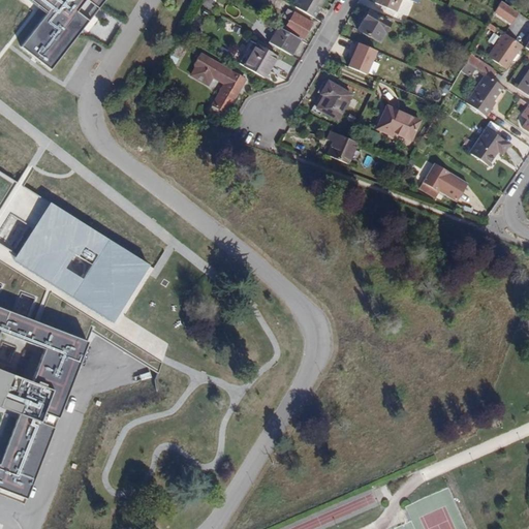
[(29,0),(49,14),(24,49),(52,68),(104,0),(29,0)]
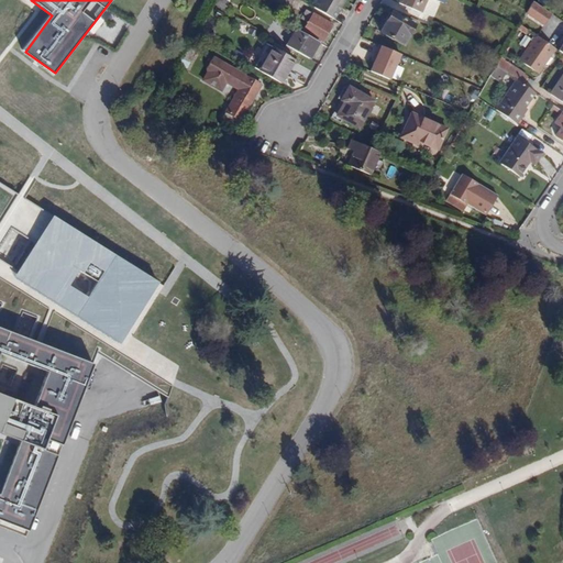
[(334,2),(335,0),(317,0),(315,7),(333,18),(340,6),(334,2)]
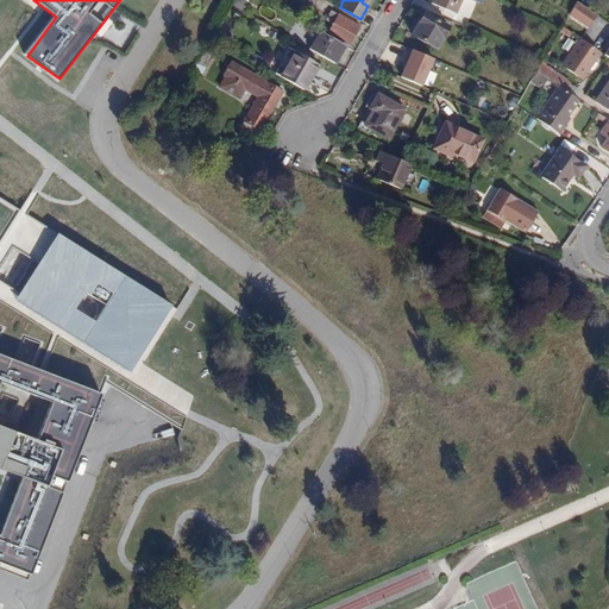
[(443,10),(454,16),(460,0),(471,0),(473,1),(473,0),(432,0),(432,1),(444,6),(443,10)]
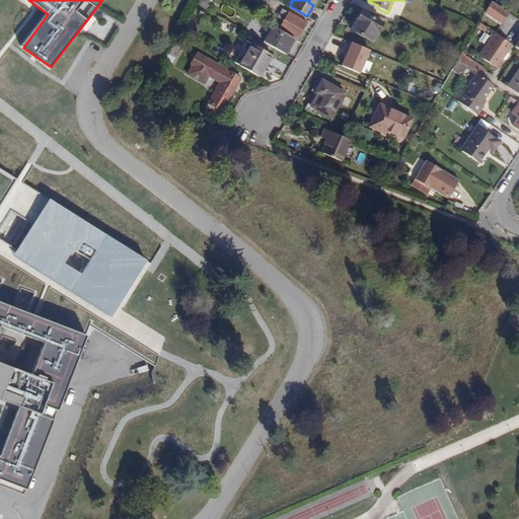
[(508,13),(491,2),(485,12),(501,23),(508,13)]
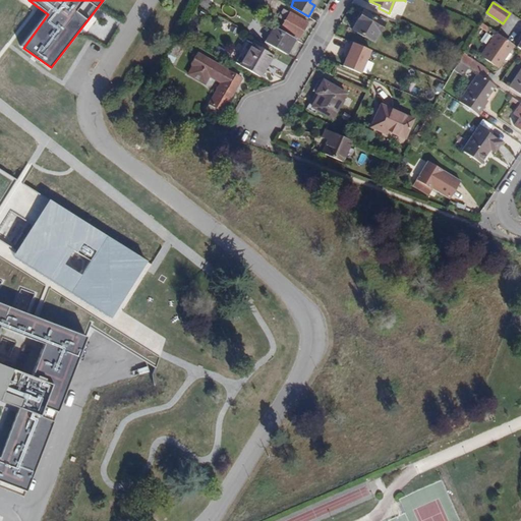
[(280,16),(285,19),(280,27),(299,38),(307,22),(289,12),(288,13),(283,10),(280,16)]
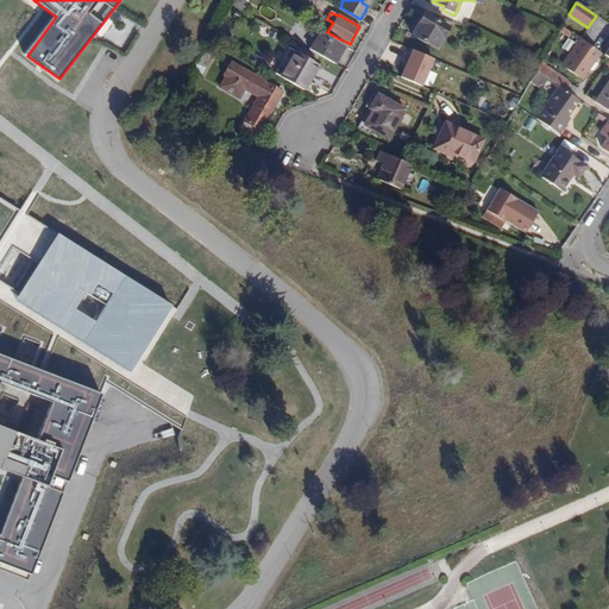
[(434,48),(447,26),(424,12),(410,33),(434,48)]
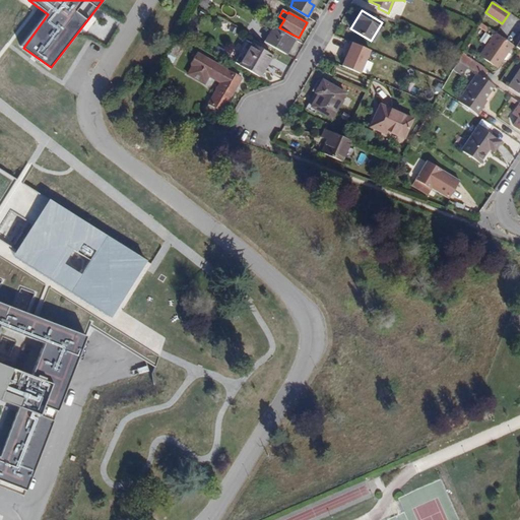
[(274,26),(265,43),(284,54),(295,39),(274,26)]
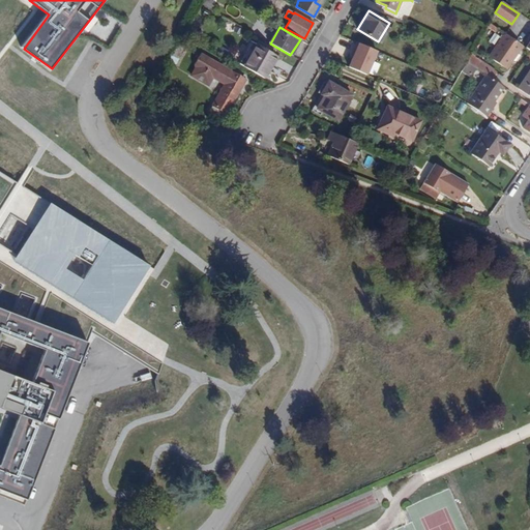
[(489,56),(506,68),(522,46),(504,33),(489,56)]
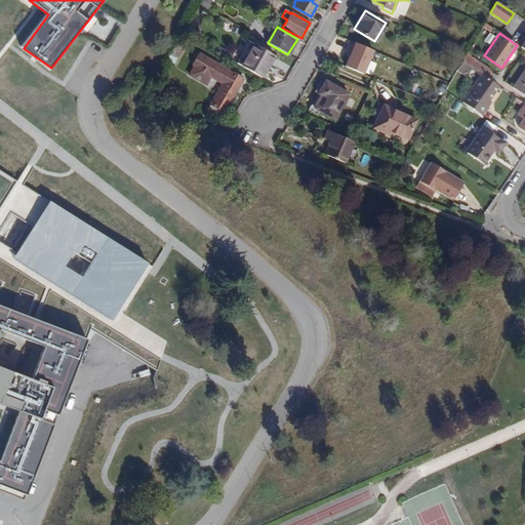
[(347,67),(368,75),(377,50),(357,42),(347,67)]
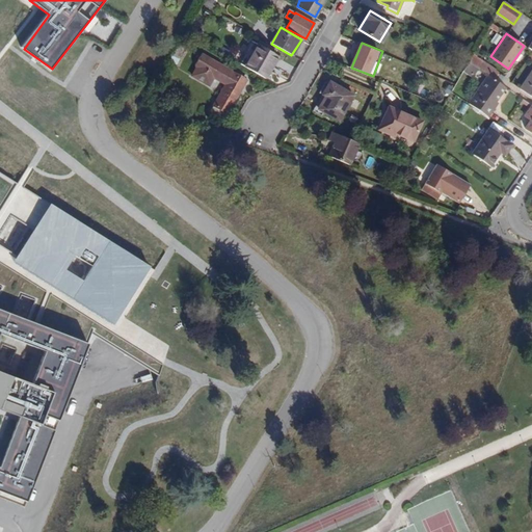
[(276,55),(258,44),(244,68),(263,78),(276,55)]
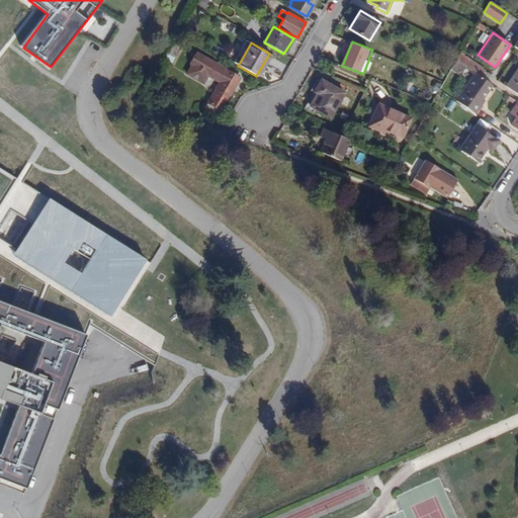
[(239,77),(205,59),(194,53),(189,62),(191,65),(186,73),(202,82),(207,74),(220,81),(204,107),(210,110),(213,106),(220,109),(221,110),(239,77)]
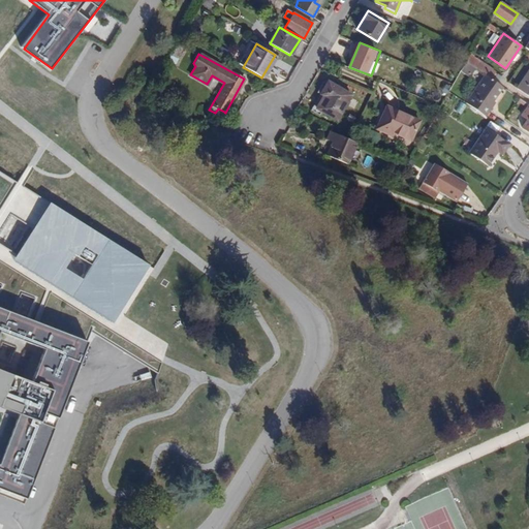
[(485,75),(490,79),(495,72),(469,55),(465,62),(485,75)]
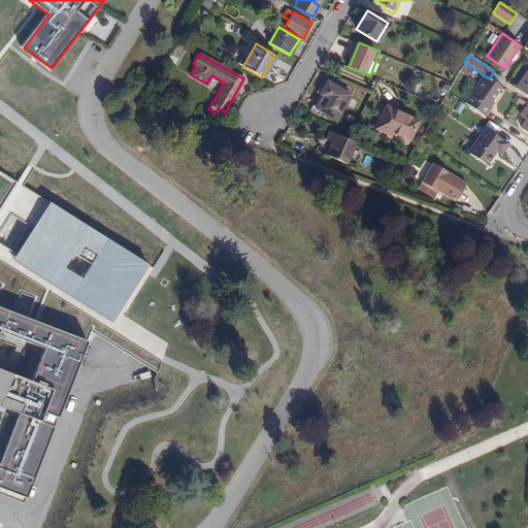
[(527,70),(516,88),(527,96),(527,70)]
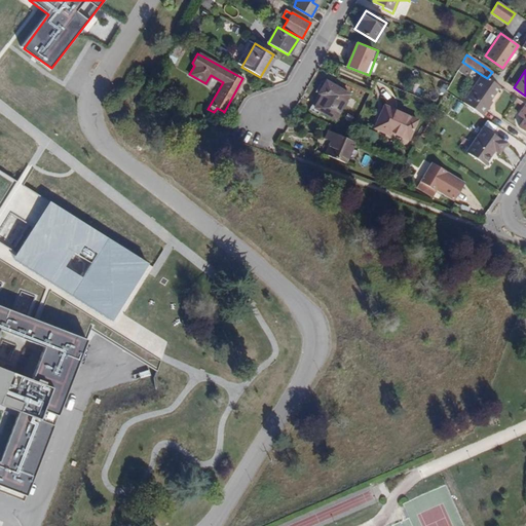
[(487,78),(482,75),(463,102),(482,115),(489,107),(487,105),(500,87),(487,78)]
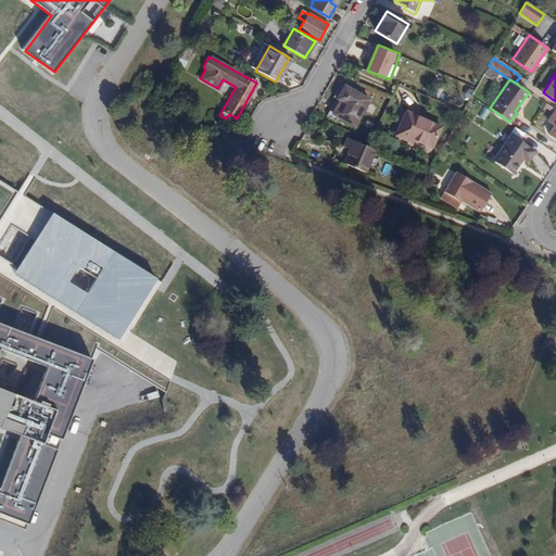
[(354,126),(369,99),(344,85),(336,99),(339,101),(332,114),(354,126)]
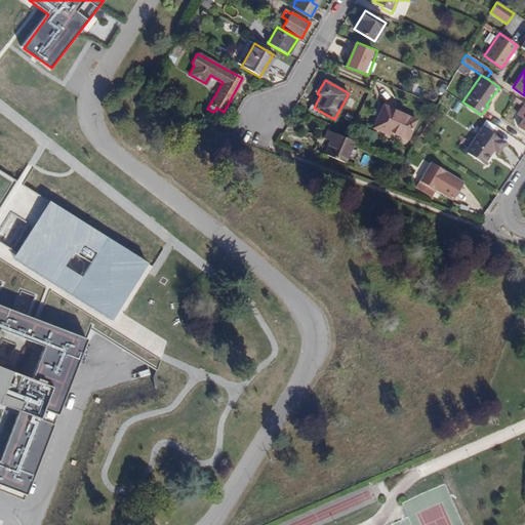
[(407,139),(416,120),(384,106),(373,127),(389,134),(390,131),(407,139)]
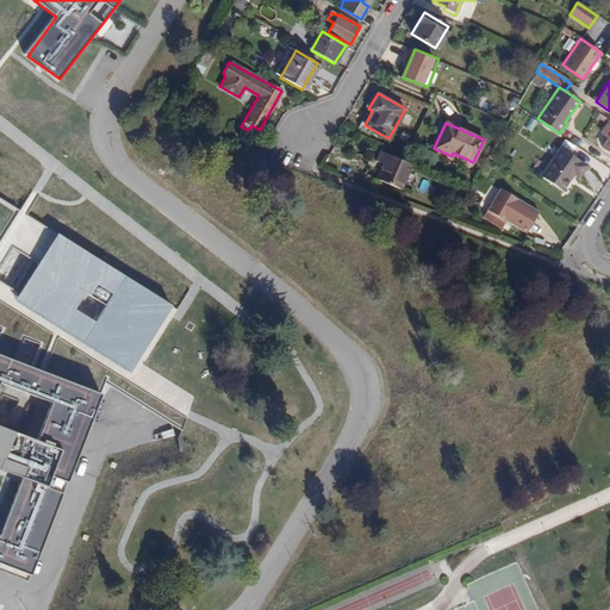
[(248,130),(255,135),(259,129),(251,125),(248,130)]
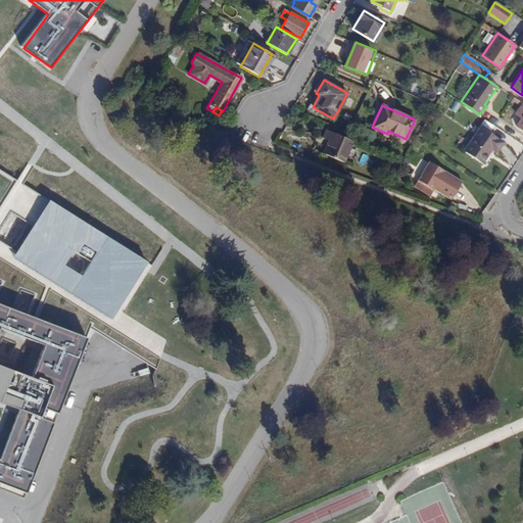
[(305,121),(326,130),(327,130),(330,124),(308,114),(305,121)]
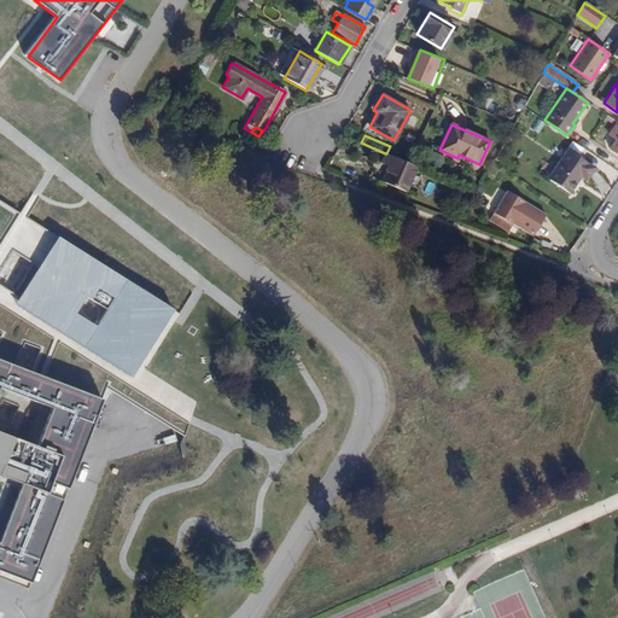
[(594,169),(567,150),(548,179),(569,193),(581,176),(587,180),(594,169)]
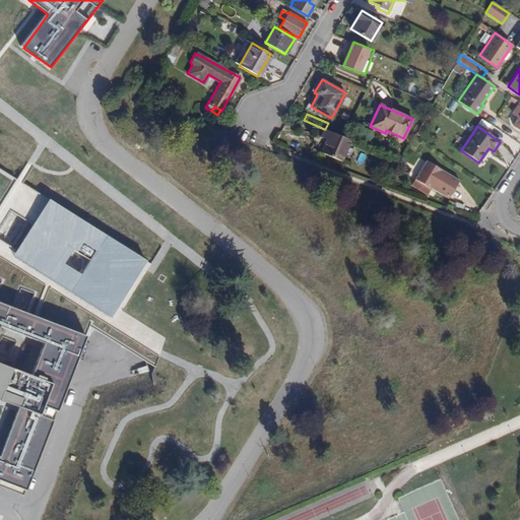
[(325,129),(324,129),(321,137),(327,139),(322,151),(341,160),(350,140),(348,139),(325,129)]
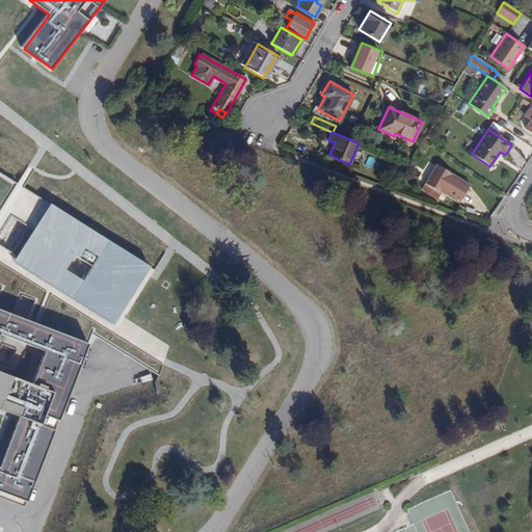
[(453,174),(436,164),(422,189),(437,198),(445,187),(449,180),(453,174)]
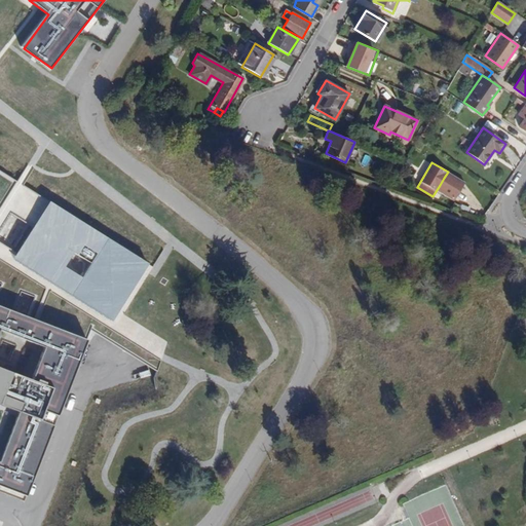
[(0,171),(0,249),(113,322),(150,266),(0,171)]
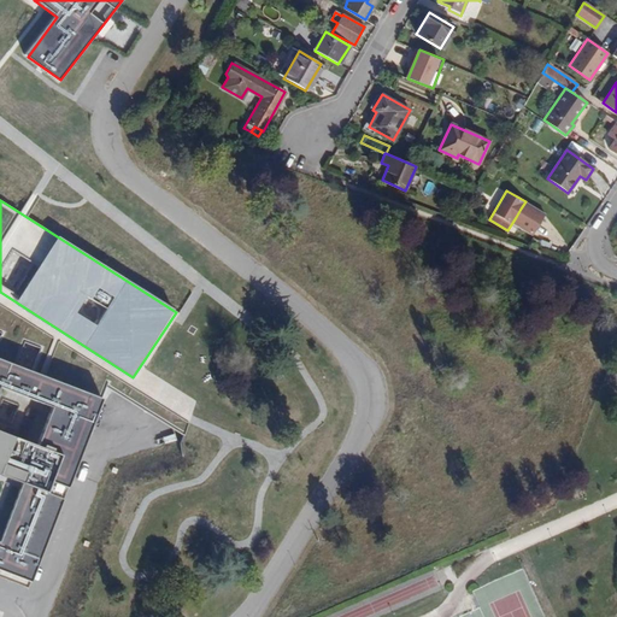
[(516,217),(522,219),(526,212),(521,209),(516,217)]
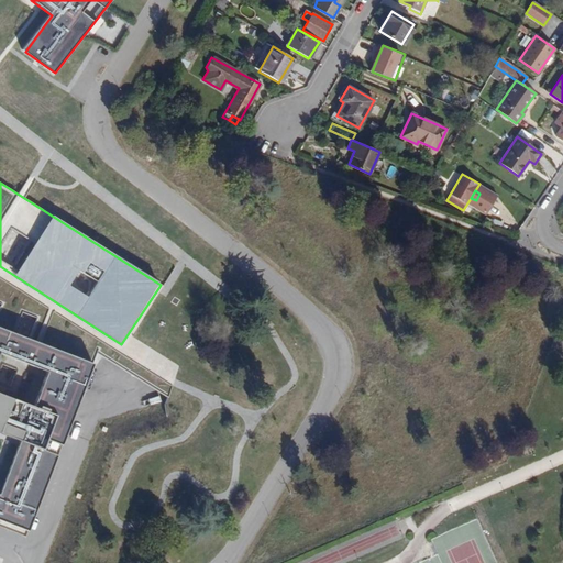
[(0,523),(28,534),(95,364),(0,328),(0,523)]
